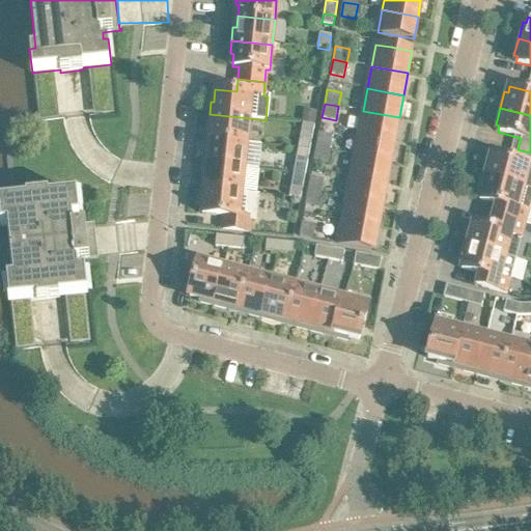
[(395,140),(399,117),(363,111),(359,133),(395,140)]
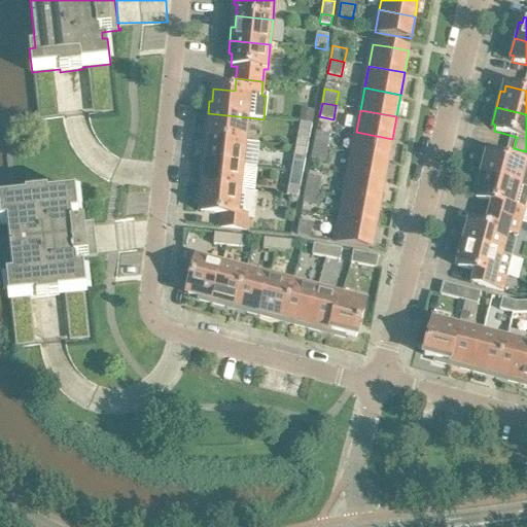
[(245,142),(248,117),(208,113),(206,127),(210,127),(208,138),(245,142)]
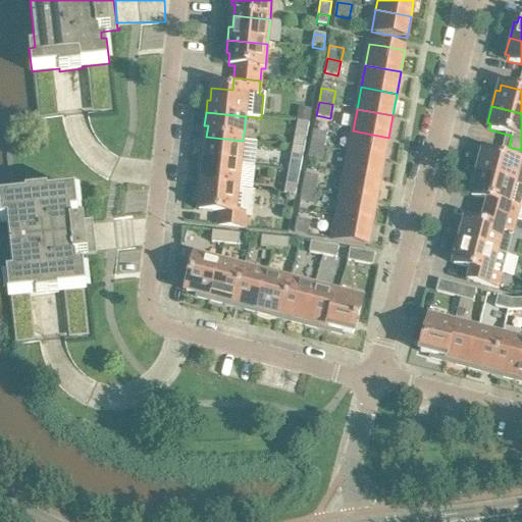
[(295,136),(306,138),(309,124),(298,122),(295,136)]
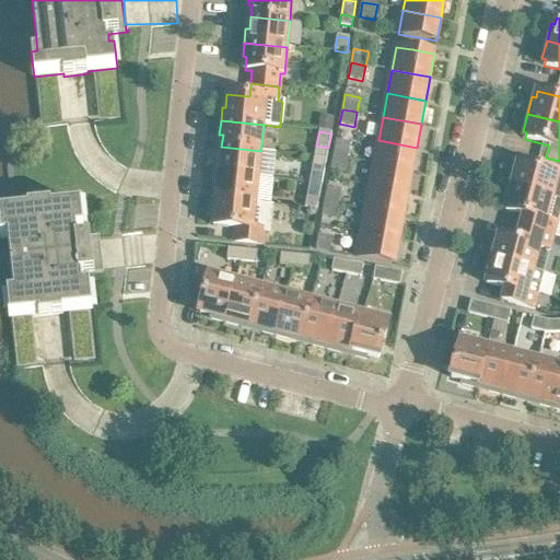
[(412,171),(417,148),(378,140),(374,164),(412,171)]
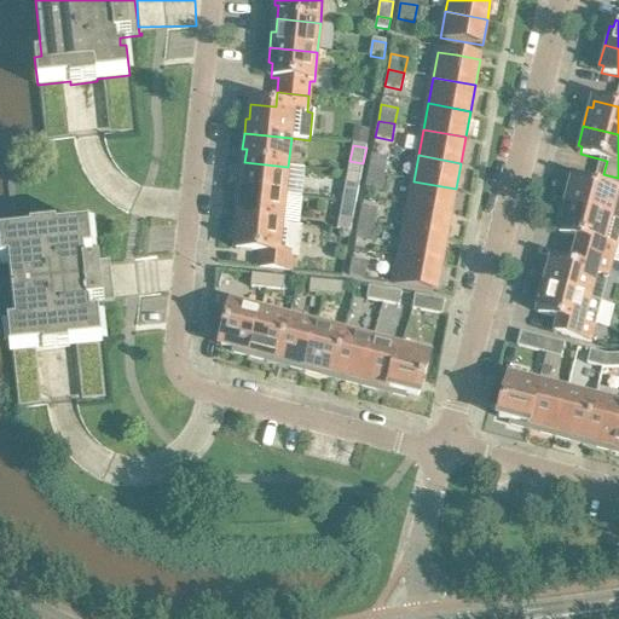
[(369,173),(385,175),(388,158),(371,156),(369,173)]
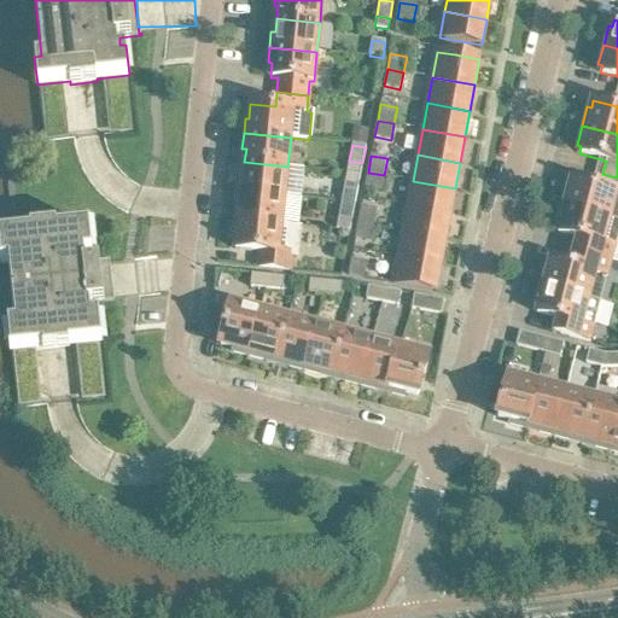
[(285,196),(287,167),(244,162),(243,176),(239,175),(238,191),(285,196)]
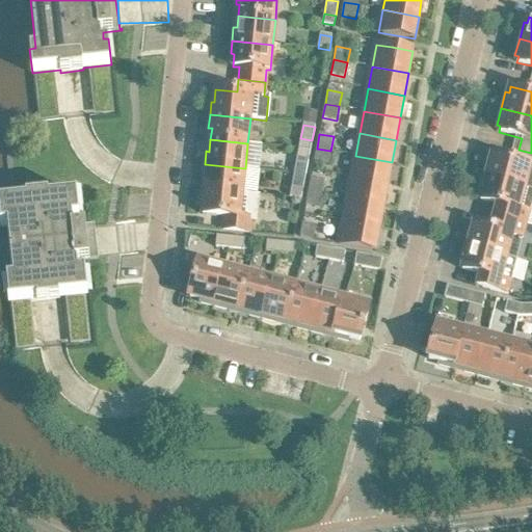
[(330,151),(317,149),(314,162),(328,164),(330,151)]
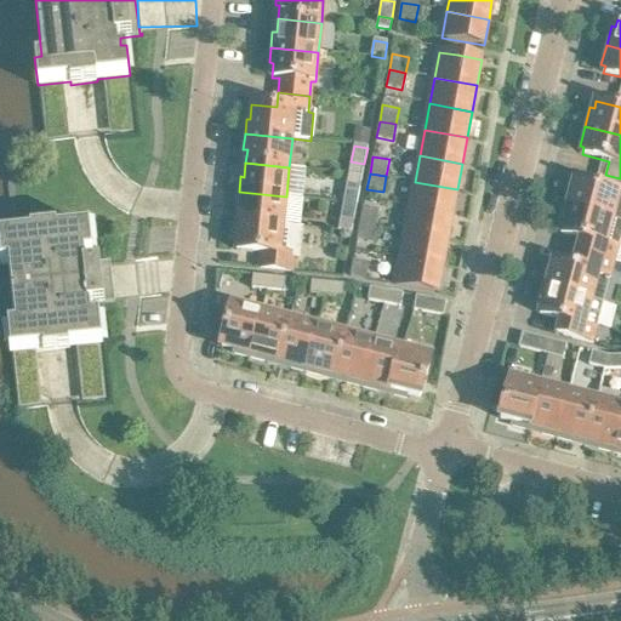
[(620,178),(605,175),(602,188),(575,181),(573,188),(569,187),(564,206),(620,221),(620,178)]
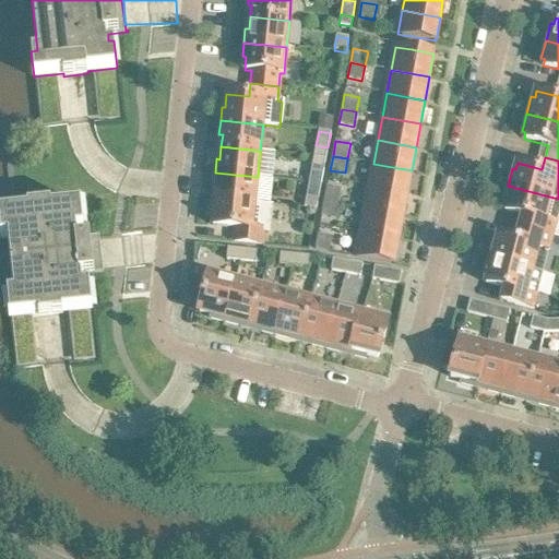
[(373,164),(369,187),(407,194),(412,170),(373,164)]
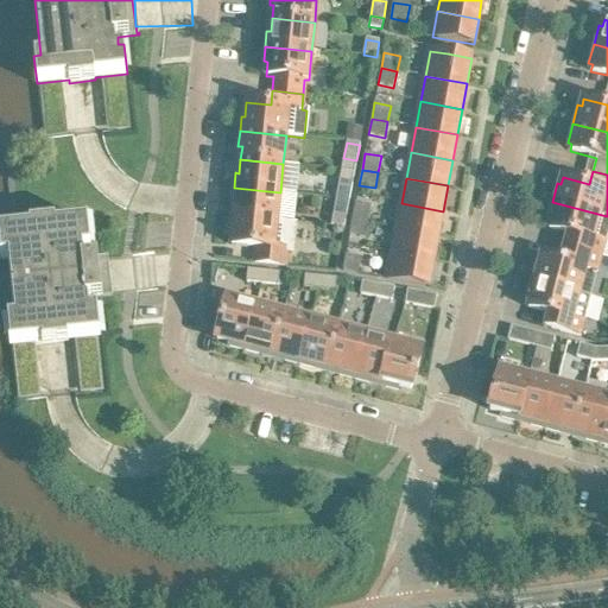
[(349,201),(353,184),(340,182),(336,198),(349,201)]
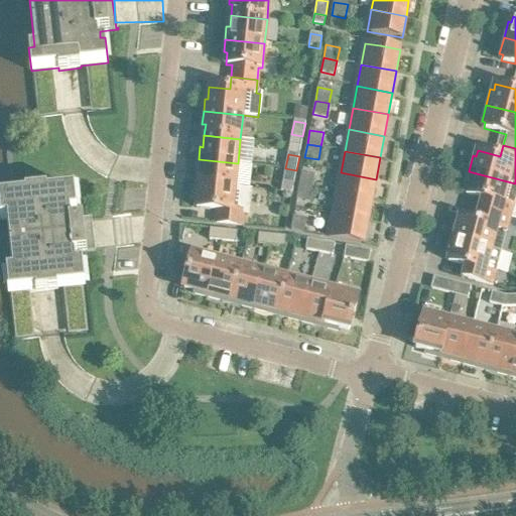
[(199,183),(235,187),(238,163),(199,159),(197,171),(201,172),(199,183)]
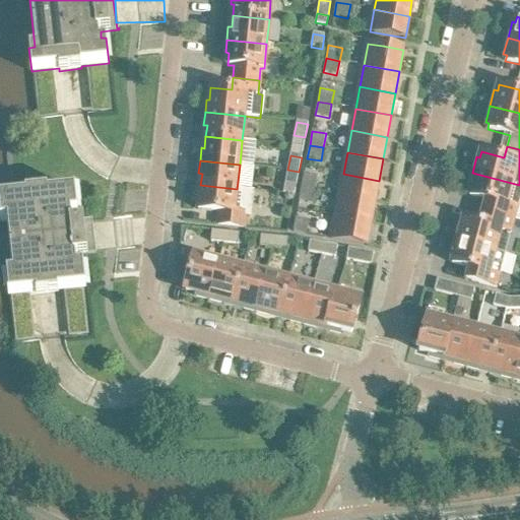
[(299,172),(287,170),(285,183),(297,185),(299,172)]
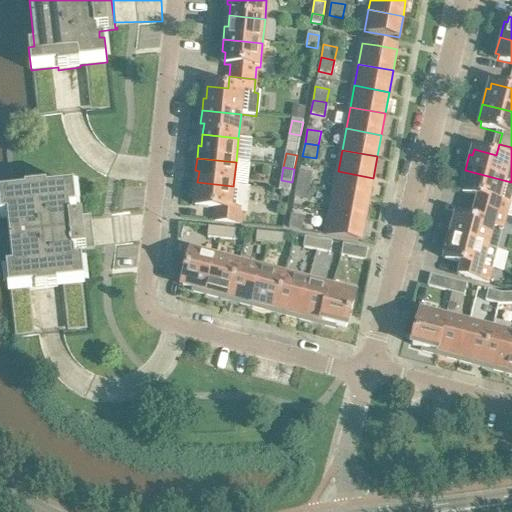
[(462,193),(476,197),(473,208),(511,218),(511,182),(465,170),(460,186),(464,187),(462,193)]
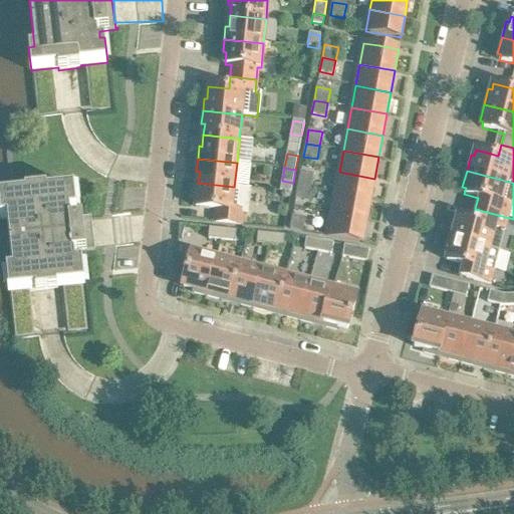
[(311,189),(314,175),(300,172),(298,186),(311,189)]
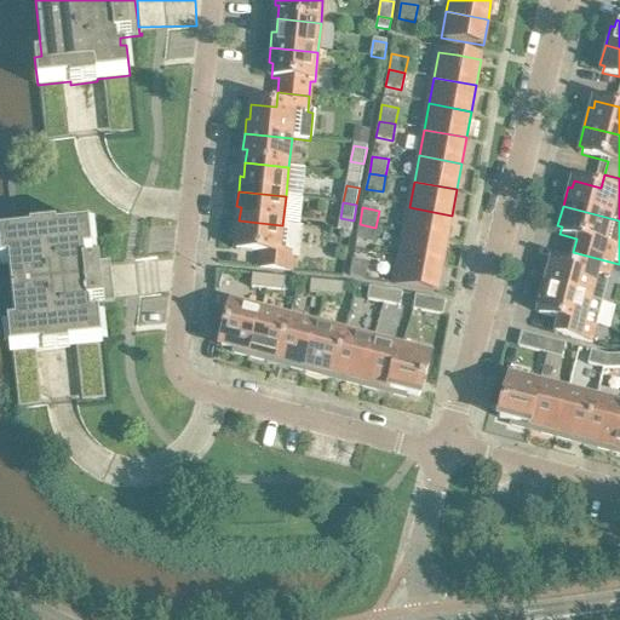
[(409,207),(405,233),(447,241),(452,216),(409,207)]
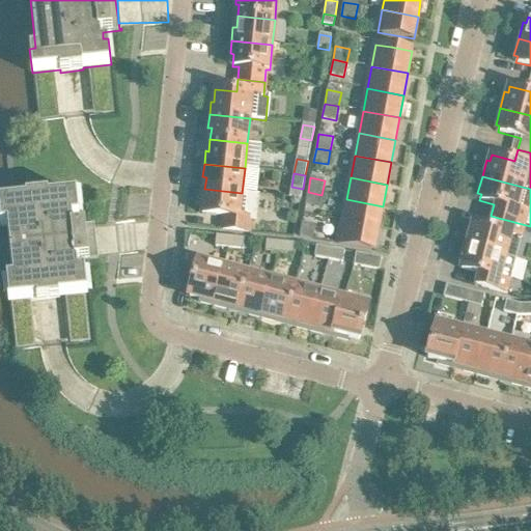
[(249,232),(250,220),(257,221),(259,195),(242,193),(204,189),(204,192),(201,192),(200,204),(203,204),(202,215),(223,217),(222,229),(249,232)]
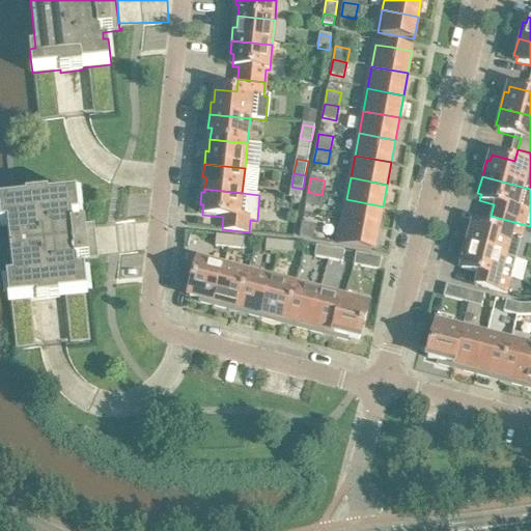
[(322,195),(308,192),(305,205),(319,208),(322,195)]
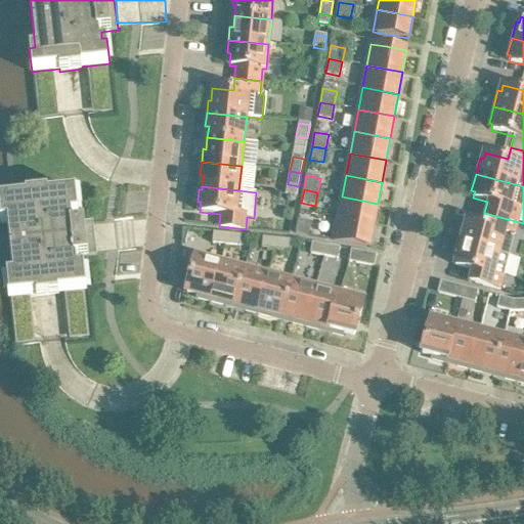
[(12,198),(0,199),(0,220),(0,223),(7,222),(12,273),(6,274),(8,298),(36,295),(36,297),(58,295),(58,293),(86,290),(86,288),(84,267),(84,265),(77,267),(76,258),(97,256),(96,254),(94,254),(91,223),(93,223),(93,221),(84,222),(73,223),(72,220),(72,215),(78,215),(78,213),(76,192),(76,190),(48,193),(48,191),(26,193),(26,197),(16,198),(12,198)]
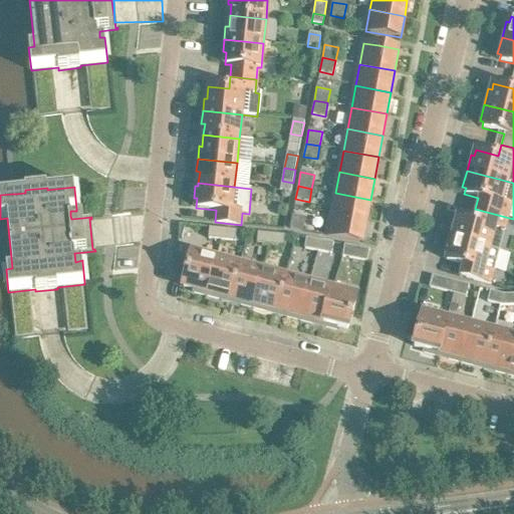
[(331,215),(366,221),(370,200),(335,193),(331,215)]
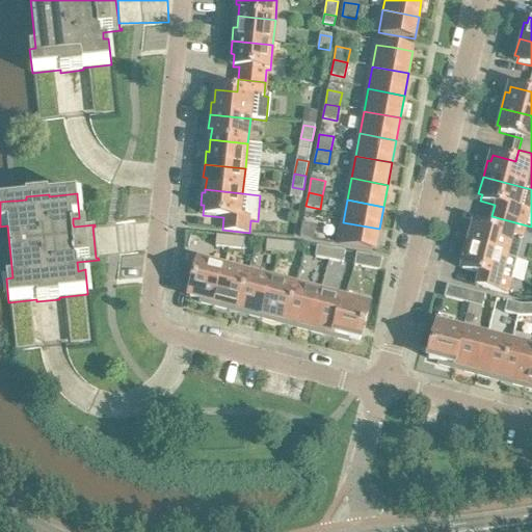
[(517,260),(523,239),(525,232),(531,234),(531,227),(491,216),(488,229),(474,224),(473,231),(469,230),(464,246),(507,258),(517,260)]
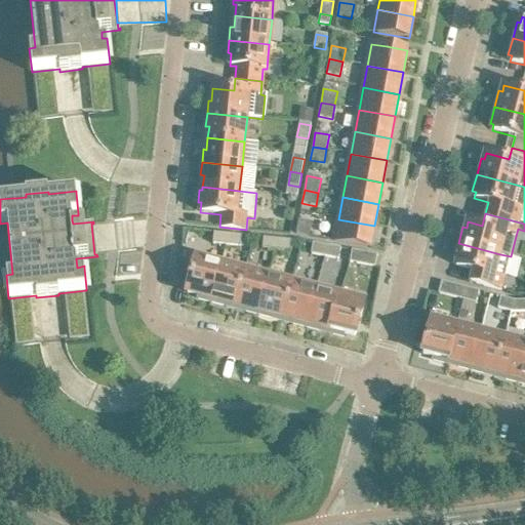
[(334,241),(350,244),(370,248),(374,226),(338,219),(334,241)]
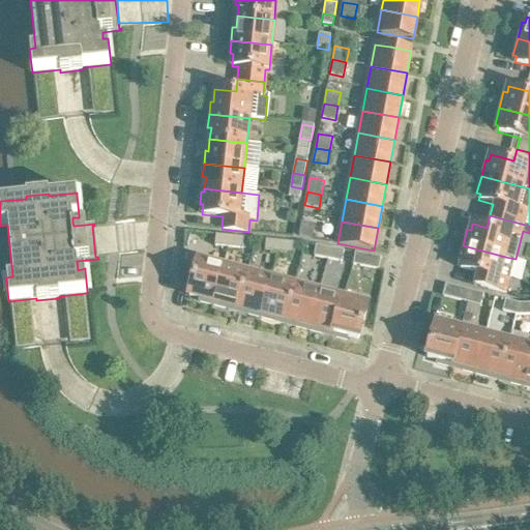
[(313,239),(315,225),(301,223),(298,236),(313,239)]
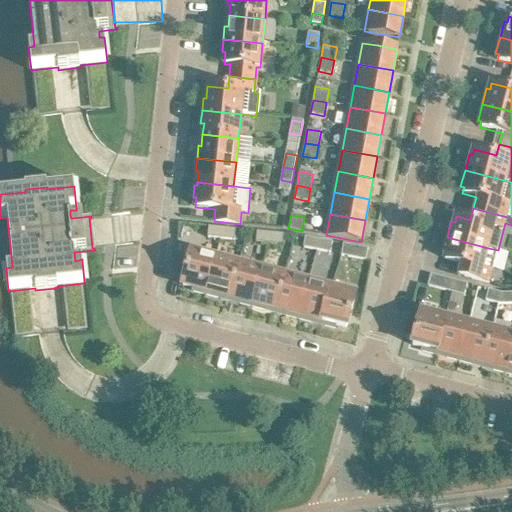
[(93,241),(106,239),(104,218),(91,219),(93,241)]
